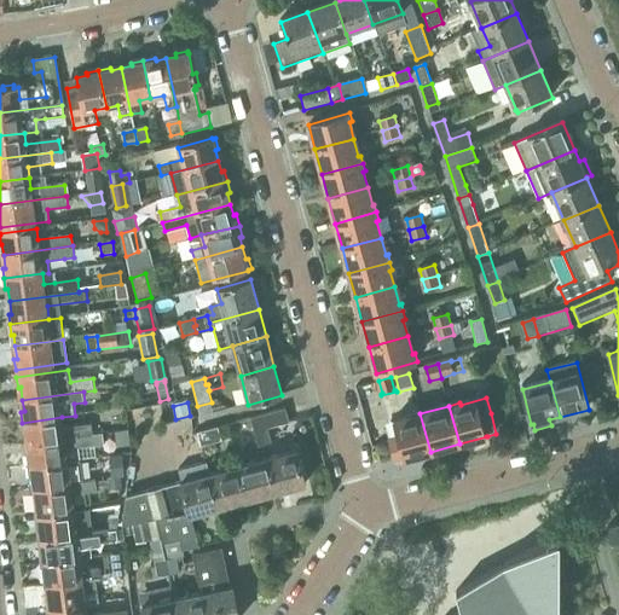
[(252,421),(254,433),(267,429),(289,424),(285,411),(252,421)]
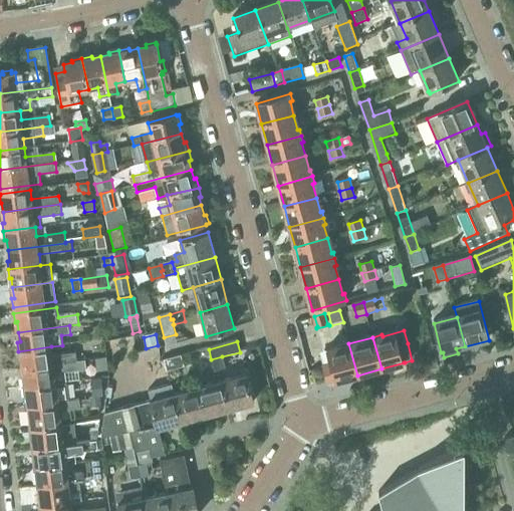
[(357,375),(348,343),(339,346),(339,347),(327,351),(330,364),(322,366),(326,384),(334,381),(357,375)]
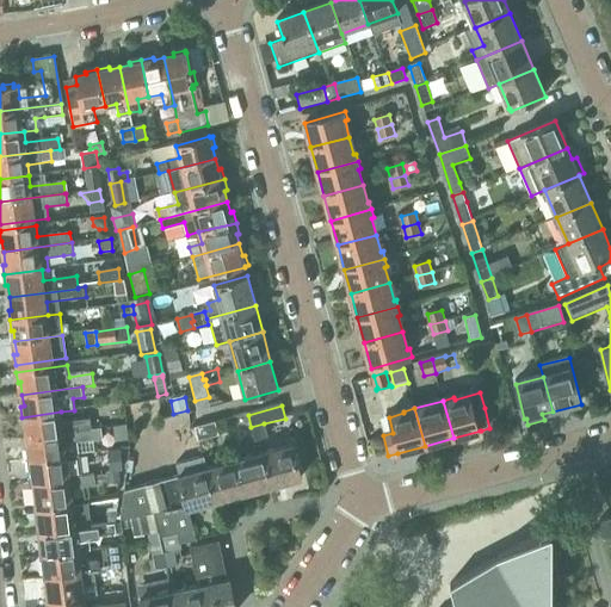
[(26,426),(28,439),(92,431),(91,420),(75,422),(62,423),(61,412),(22,417),(23,427),(26,426)]
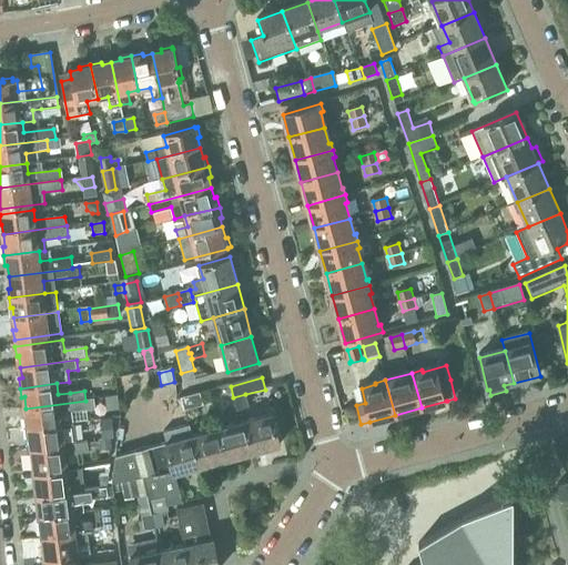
[(200,394),(182,400),(185,411),(203,406),(200,394)]
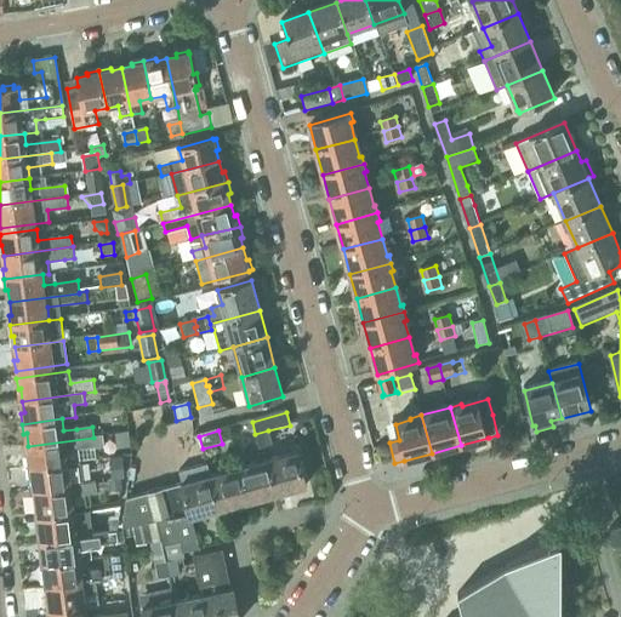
[(268,430),(255,434),(260,450),(273,446),(268,430)]
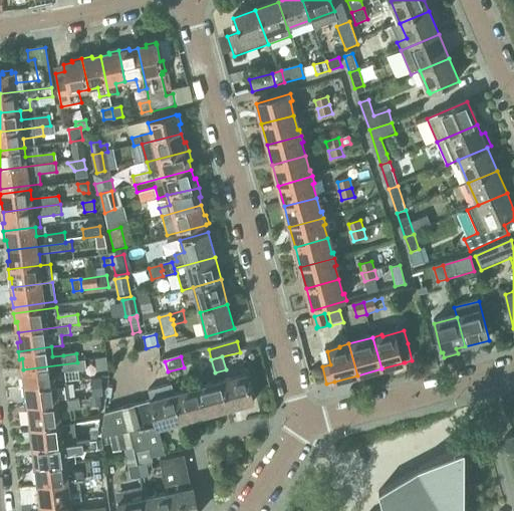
[(22,379),(23,389),(67,384),(65,373),(87,370),(86,361),(77,362),(23,369),(24,379),(22,379)]
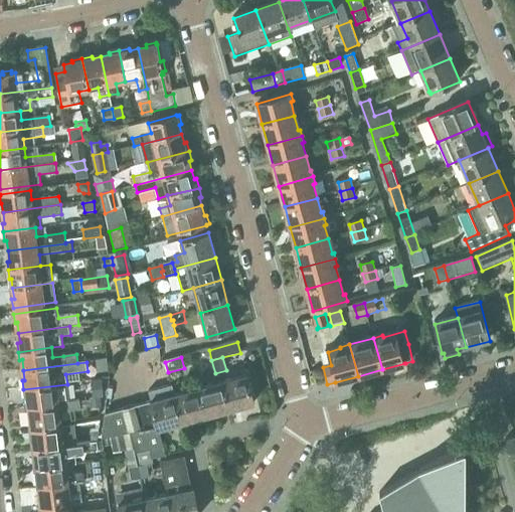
[(246,376),(222,382),(230,410),(242,407),(243,409),(252,407),(251,404),(254,403),(246,376)]
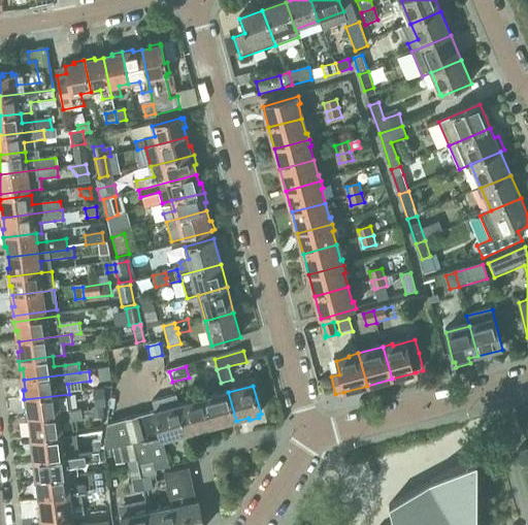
[(228,392),(204,399),(211,427),(224,424),(225,427),(234,424),(234,422),(236,421),(228,392)]
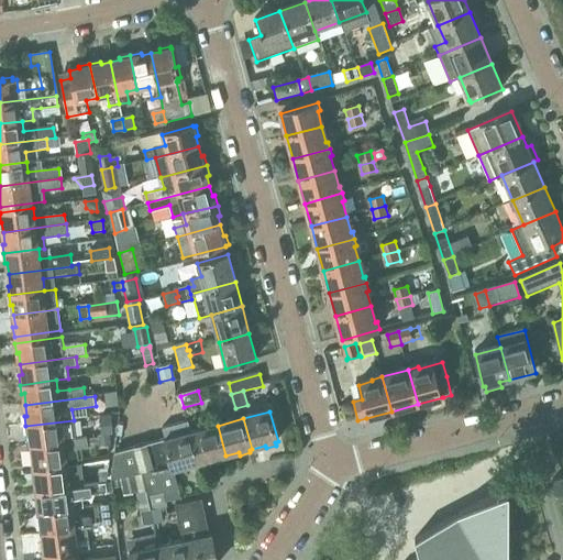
[(30,435),(31,447),(88,439),(88,438),(77,439),(74,420),(25,426),(26,435),(30,435)]
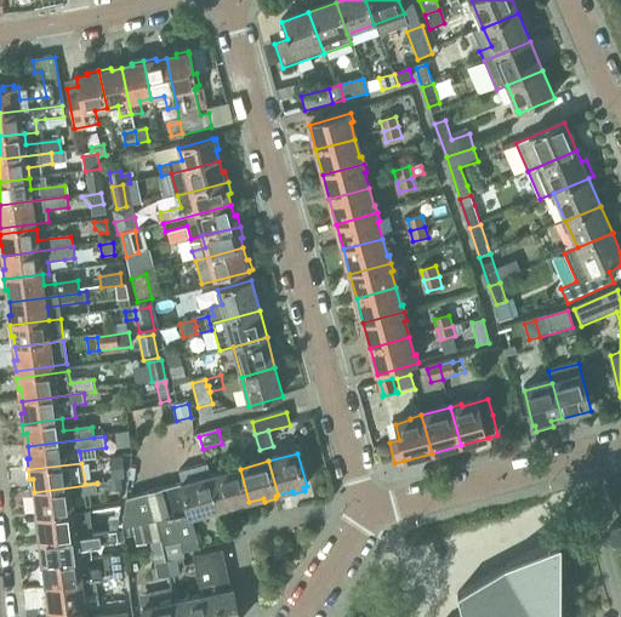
[(123,463),(110,464),(113,481),(124,480),(123,463)]
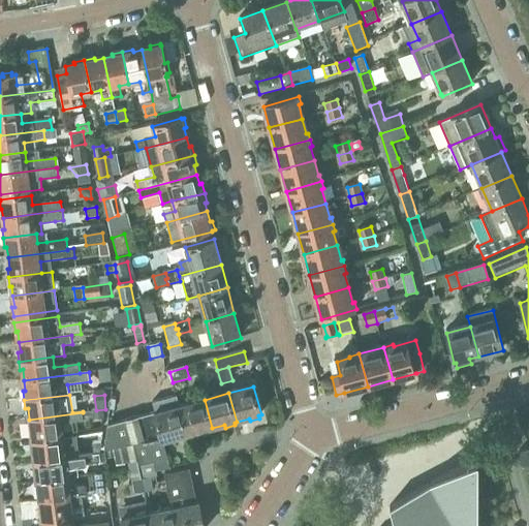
[(177,397),(153,403),(156,412),(109,426),(105,451),(129,446),(134,446),(142,480),(142,482),(151,480),(158,478),(157,472),(170,470),(163,441),(176,438),(177,440),(186,438),(185,435),(187,435),(177,397)]
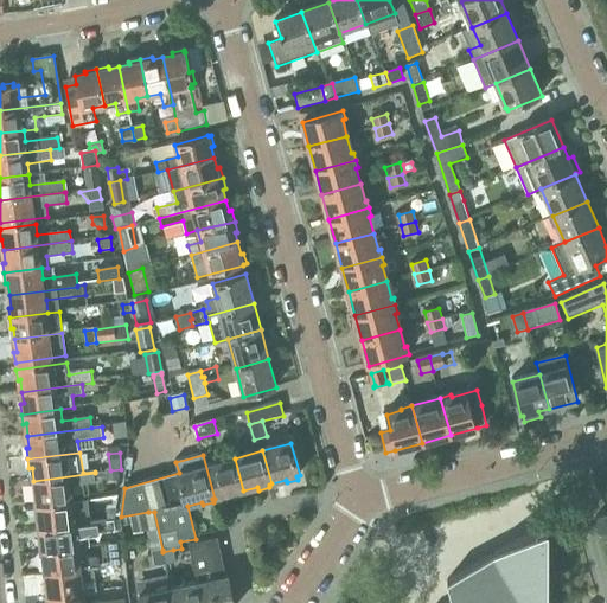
[(235,459),(206,466),(215,499),(230,494),(230,498),(242,494),(241,492),(243,491),(235,459)]
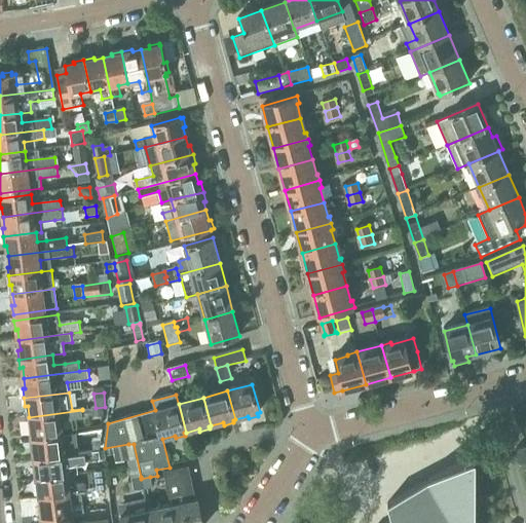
[(94,408),(95,417),(104,416),(103,407),(94,408)]
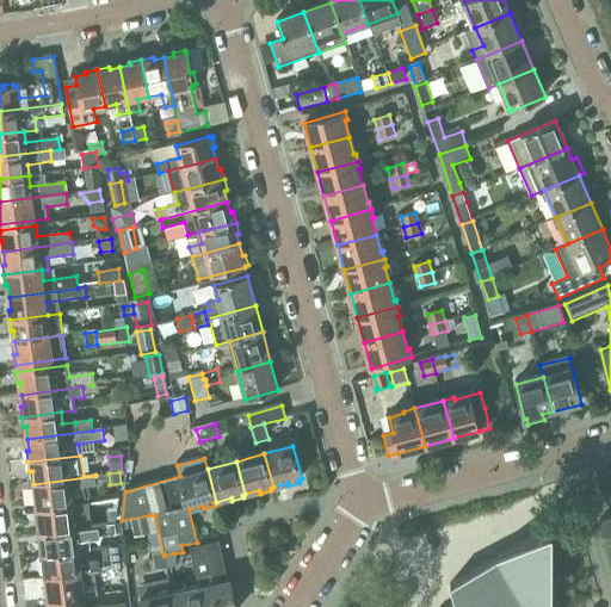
[(36,505),(37,508),(73,505),(71,489),(97,485),(96,476),(34,484),(35,495),(32,495),(34,506),(36,505)]
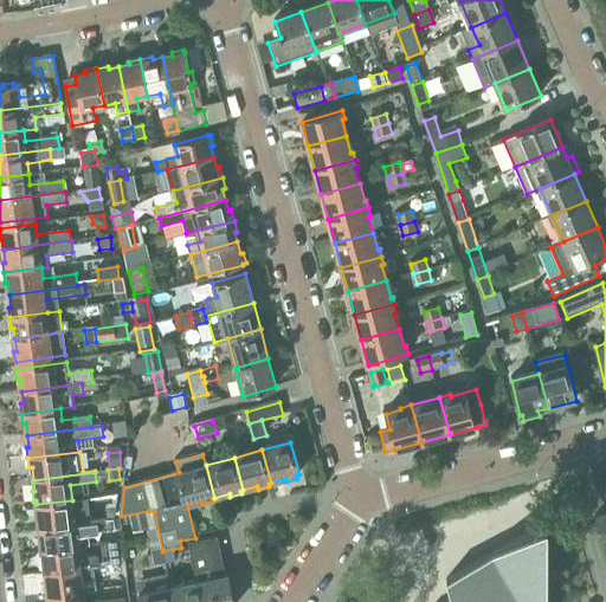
[(88,524),(84,500),(72,503),(72,500),(37,504),(37,509),(34,509),(36,518),(38,518),(40,530),(88,524)]
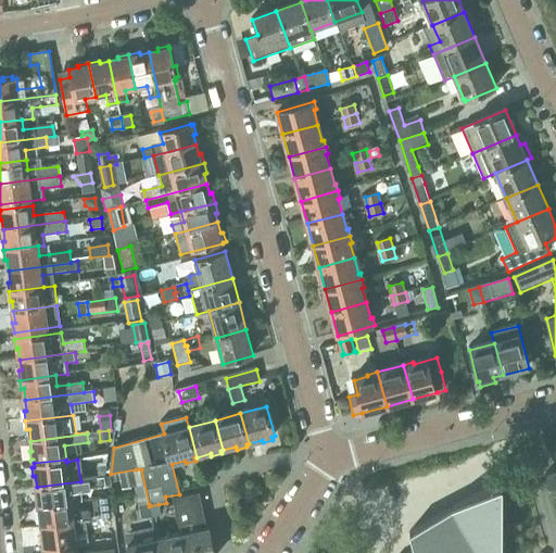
[(136,469),(119,473),(123,490),(139,487),(136,469)]
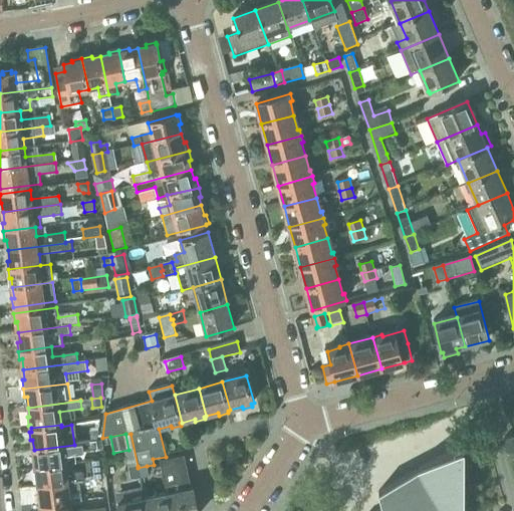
[(513,451),(513,437),(504,440),(508,453),(513,451)]
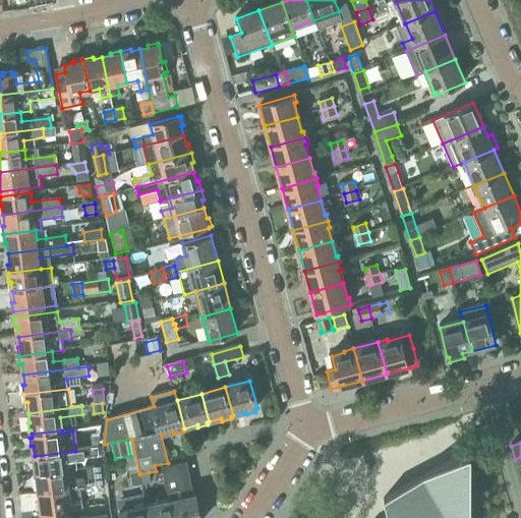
[(34,466),(35,475),(68,471),(66,461),(76,460),(100,457),(99,448),(75,451),(35,456),(36,466),(34,466)]
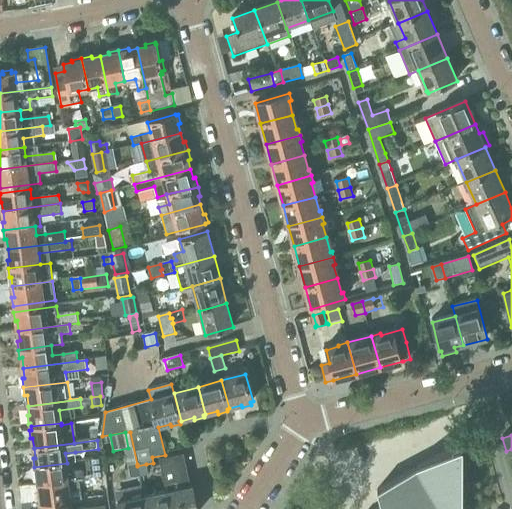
[(462,508),(462,442),(451,448),(451,449),(377,491),(378,495),(379,495),(382,506),(378,508),(462,508)]
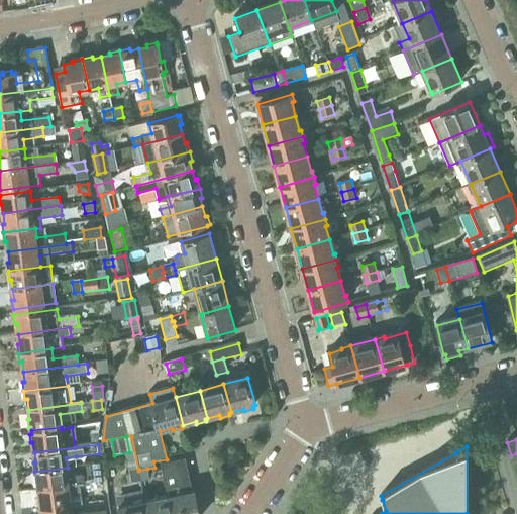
[(163,466),(168,494),(179,491),(179,495),(187,493),(180,461),(163,466)]
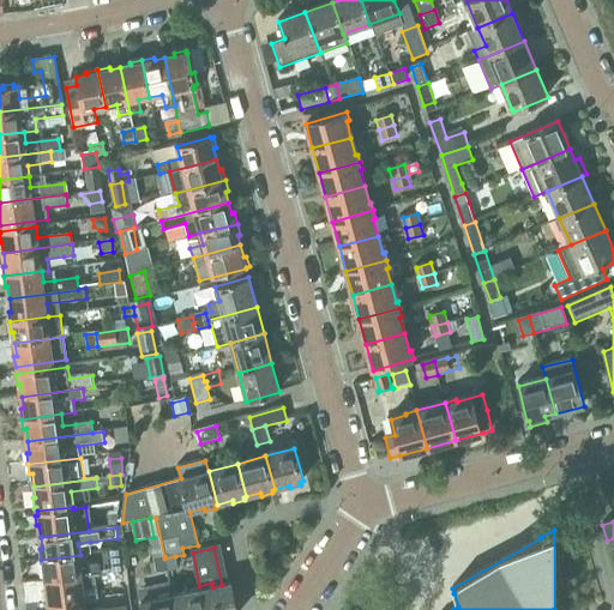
[(114,572),(121,572),(119,551),(112,551),(114,572)]
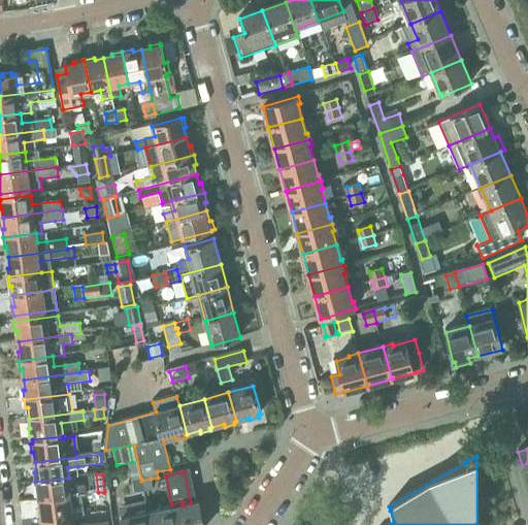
[(38,490),(40,500),(83,495),(89,494),(87,486),(70,488),(69,478),(35,482),(36,490),(38,490)]
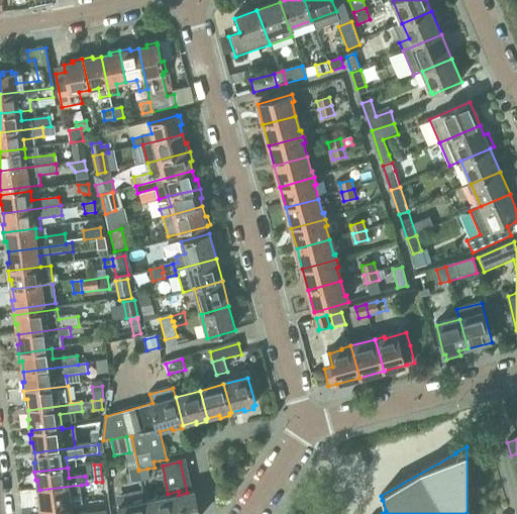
[(138,471),(138,469),(130,471),(132,484),(141,482),(138,471)]
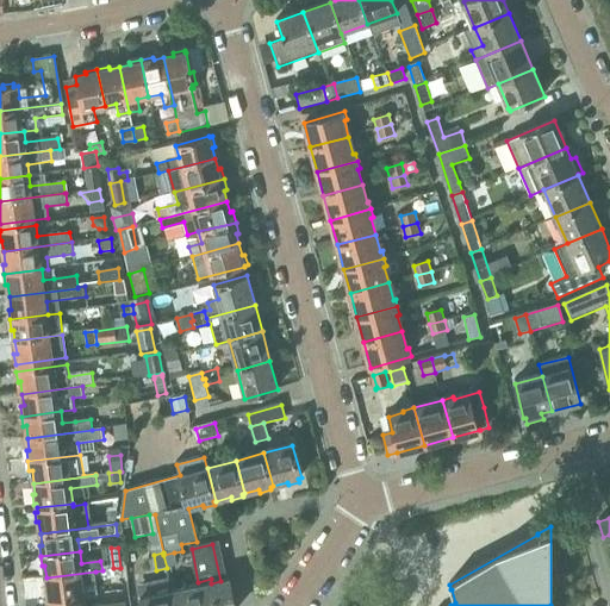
[(174,553),(163,555),(167,568),(176,567),(174,553)]
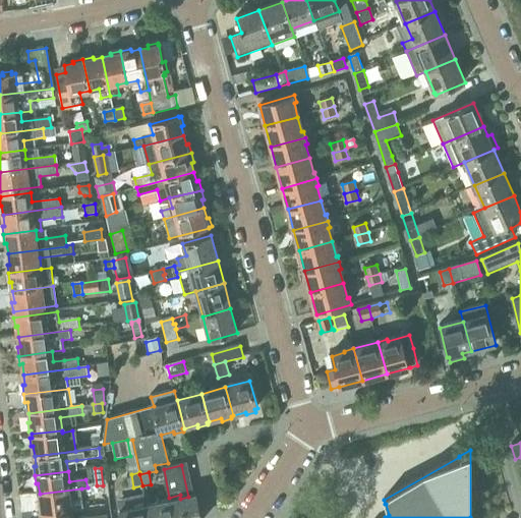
[(103,486),(94,487),(96,506),(105,505),(103,486)]
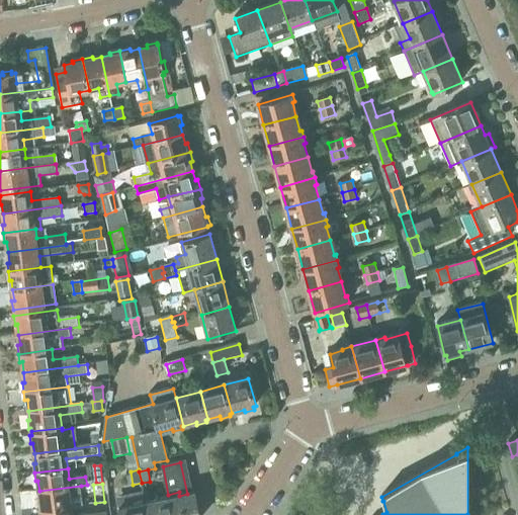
[(37,502),(39,511),(72,507),(71,497),(82,495),(81,486),(39,491),(40,501),(37,502)]
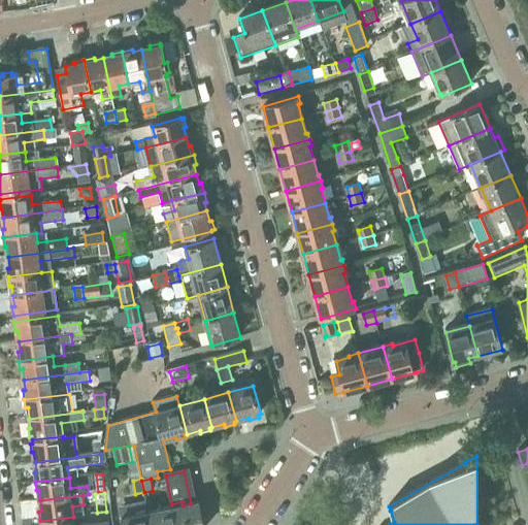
[(171,504),(172,507),(175,524),(202,524),(198,502),(191,503),(183,505),(183,501),(171,504)]
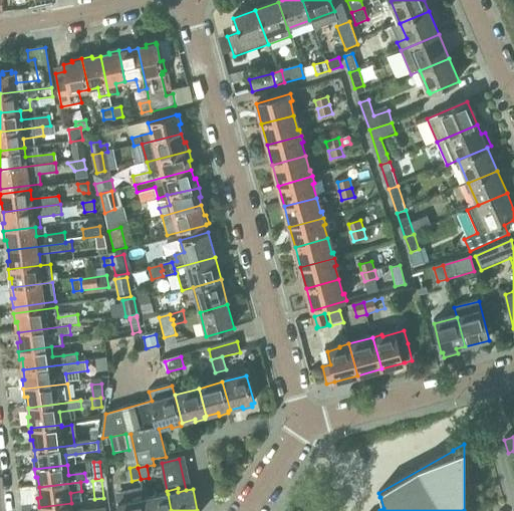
[(168,494),(145,499),(147,510),(171,510),(168,494)]
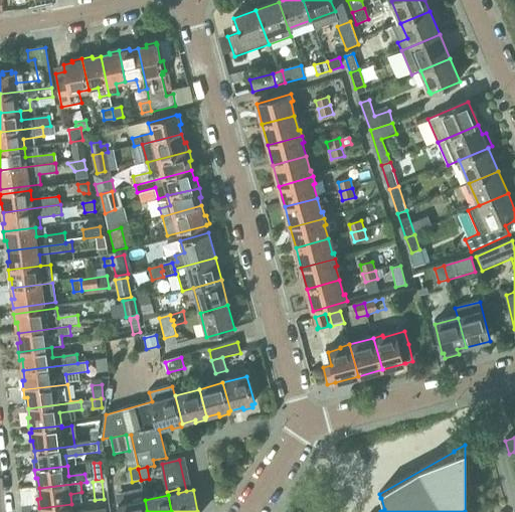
[(147,511),(145,500),(118,506),(119,511),(147,511)]
